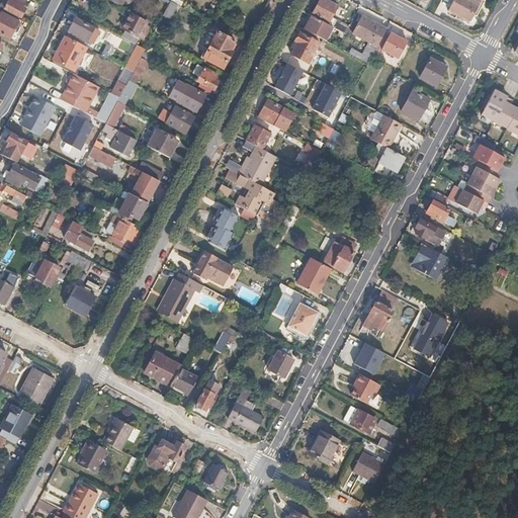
[(7,0),(3,8),(20,17),(24,8),(21,7),(23,3),(21,2),(22,0),(7,0)]
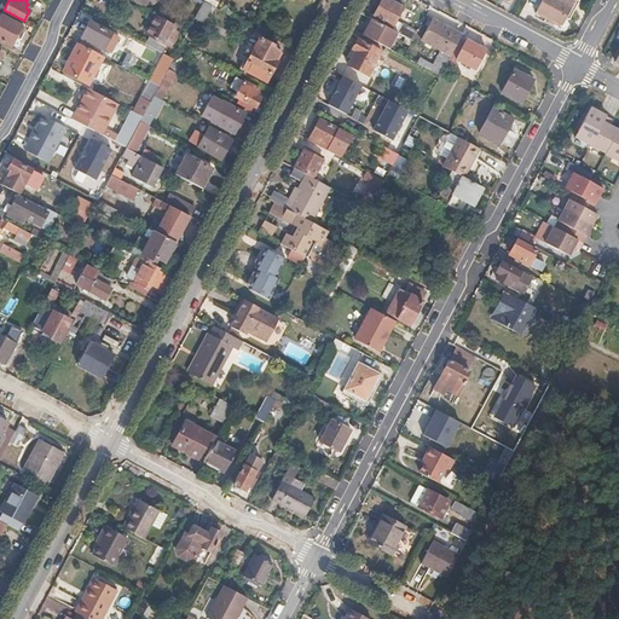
[(389,0),(382,0),(372,18),(387,28),(388,27),(392,29),(397,21),(393,18),(399,5),(389,0)]
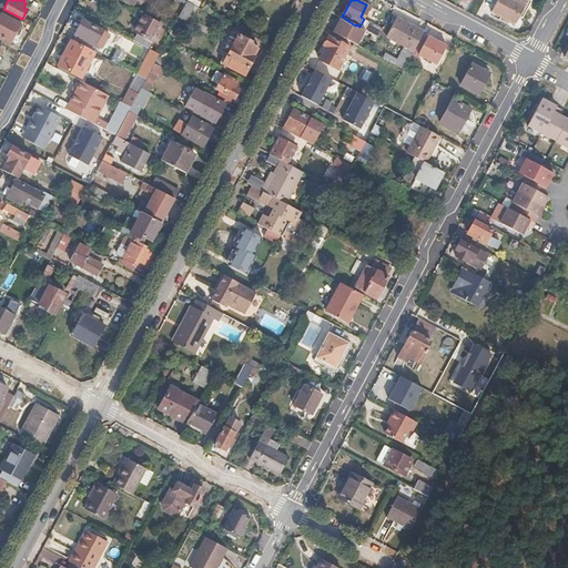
[(498,0),(492,12),(514,26),(527,0),(498,0)]
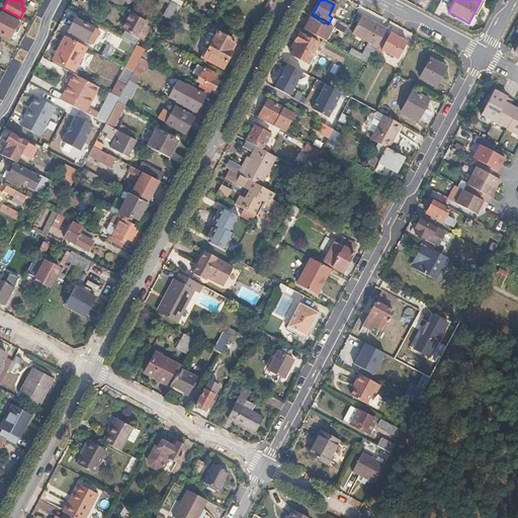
[(130,10),(122,22),(146,35),(152,22),(130,10)]
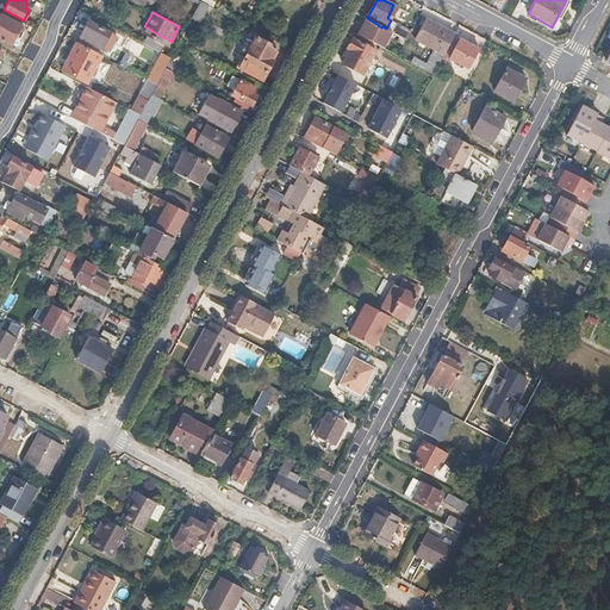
[(18,36),(23,27),(1,16),(0,16),(0,39),(10,45),(16,35),(18,36)]
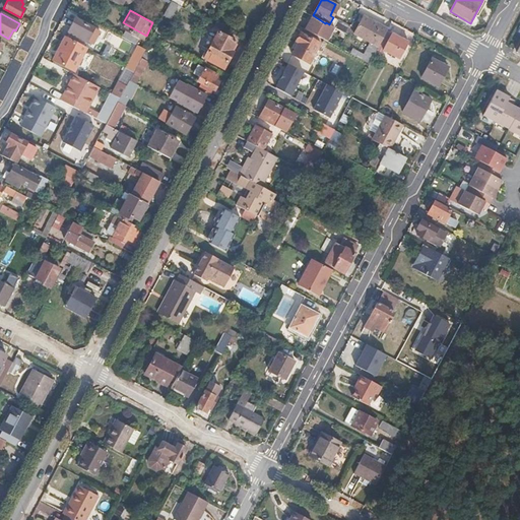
[(324,25),(325,23),(313,15),(306,30),(327,42),(333,30),(324,25)]
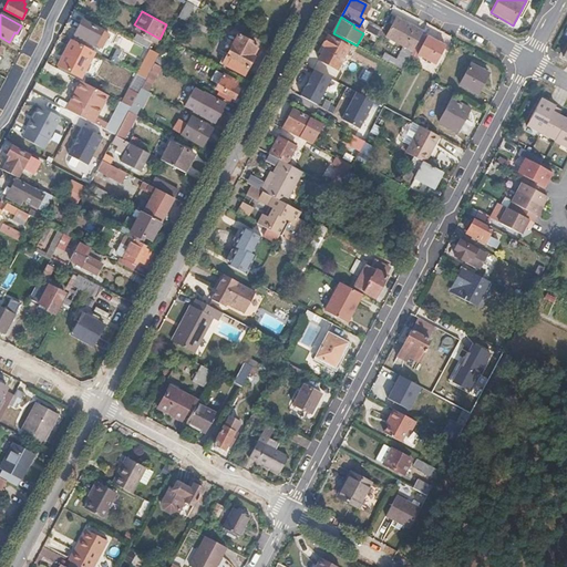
[(369,22),(363,19),(359,27),(364,30),(369,22)]
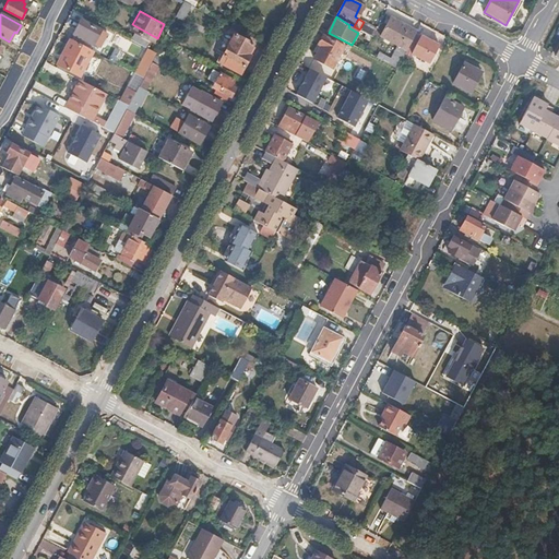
[(74,35),(94,45),(103,31),(82,20),(74,35)]
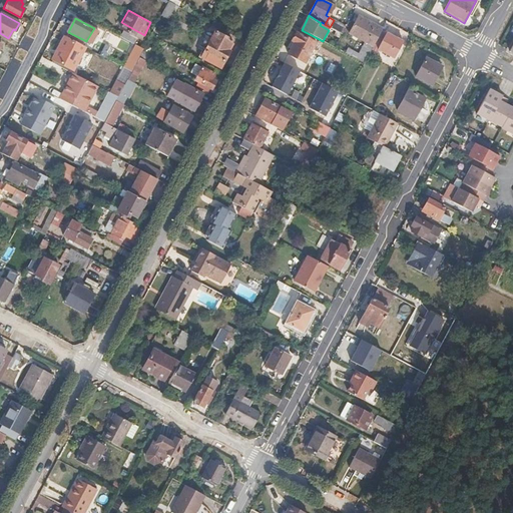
[(363,51),(370,54),(380,33),(381,31),(375,28),(374,29),(357,20),(354,27),(371,36),(363,51)]
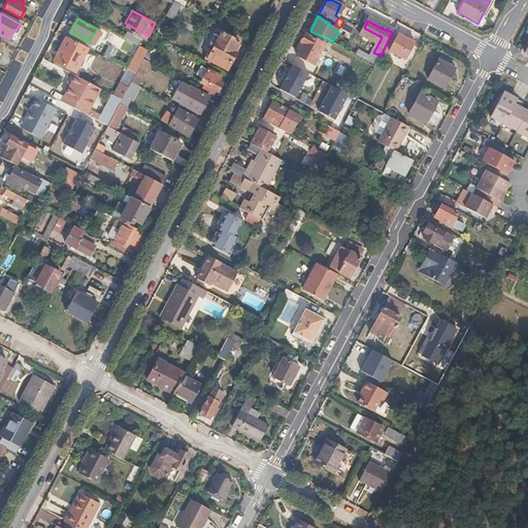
[(142,48),(149,36),(125,23),(119,35),(142,48)]
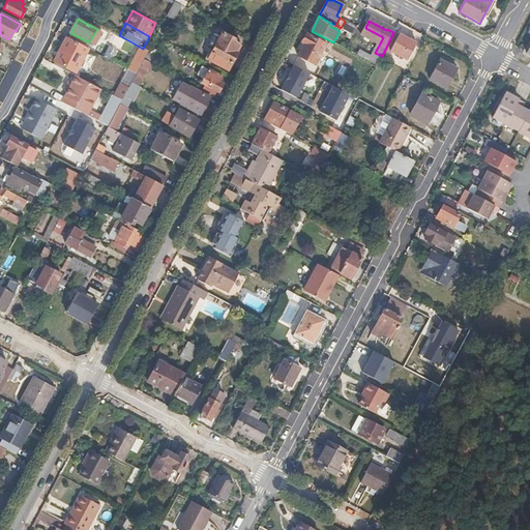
[(223,32),(208,59),(229,70),(237,53),(235,52),(240,41),(223,32)]
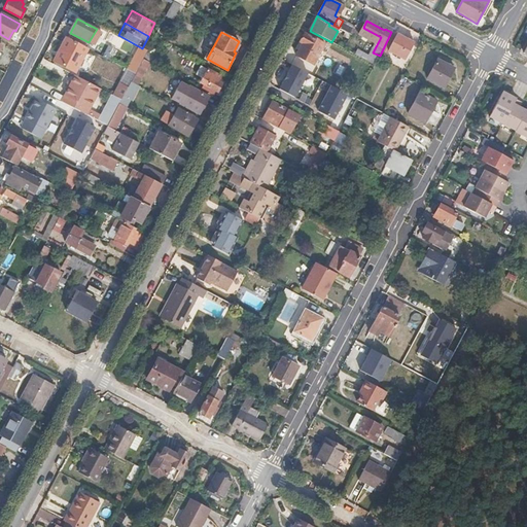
[(305,32),(299,42),(302,43),(295,56),(313,66),(325,43),(305,32)]
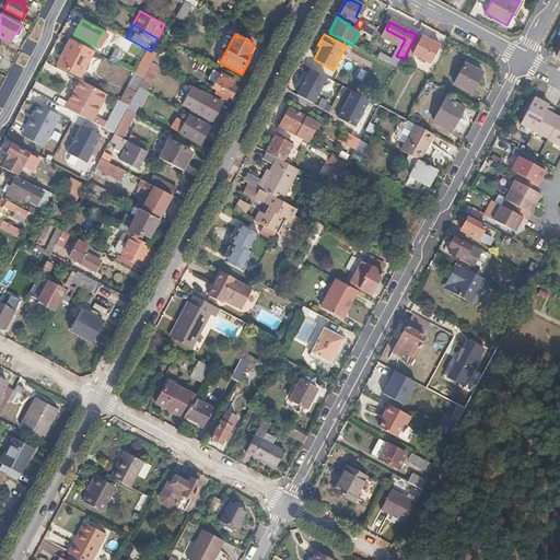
[(420,39),(415,36),(404,59),(399,67),(406,70),(410,60),(428,69),(440,47),(422,37),(420,39)]
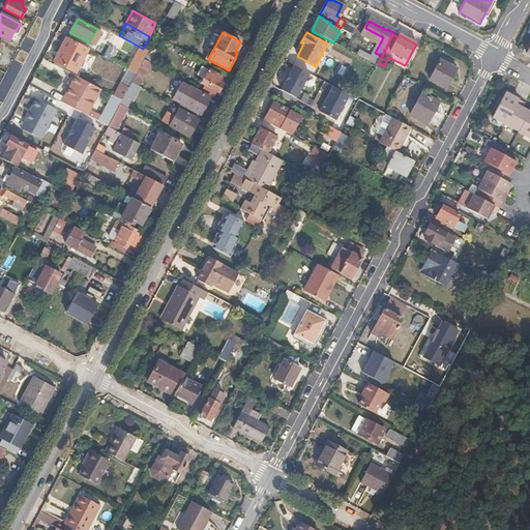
[(65,42),(56,60),(77,72),(87,54),(65,42)]
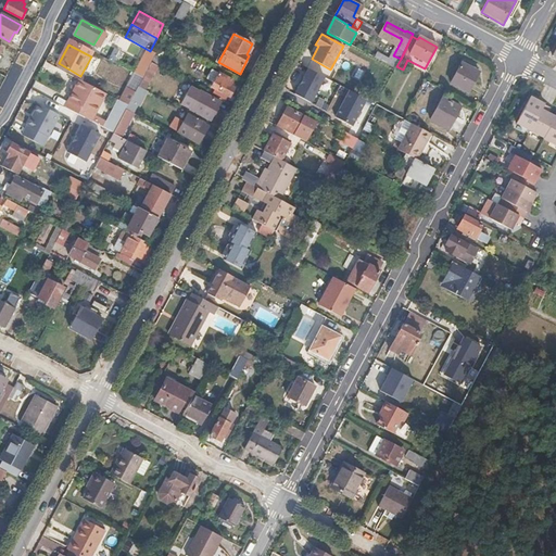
[(152,61),(155,54),(151,51),(138,75),(143,78),(151,62),(152,61)]
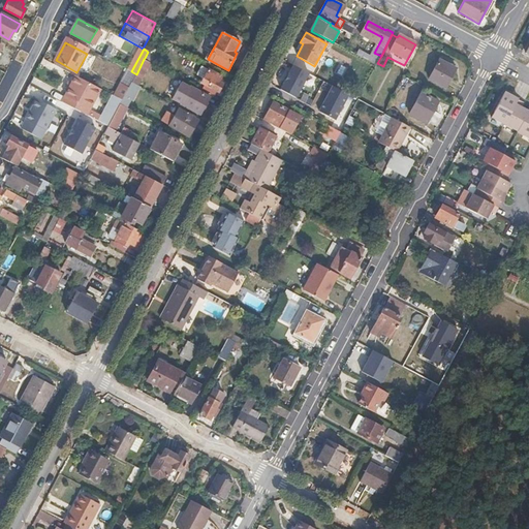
[(105,66),(109,59),(92,50),(88,57),(105,66)]
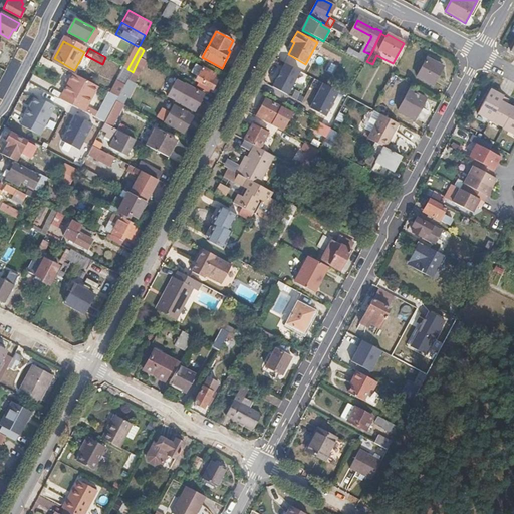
[(347,54),(355,58),(357,53),(350,48),(347,54)]
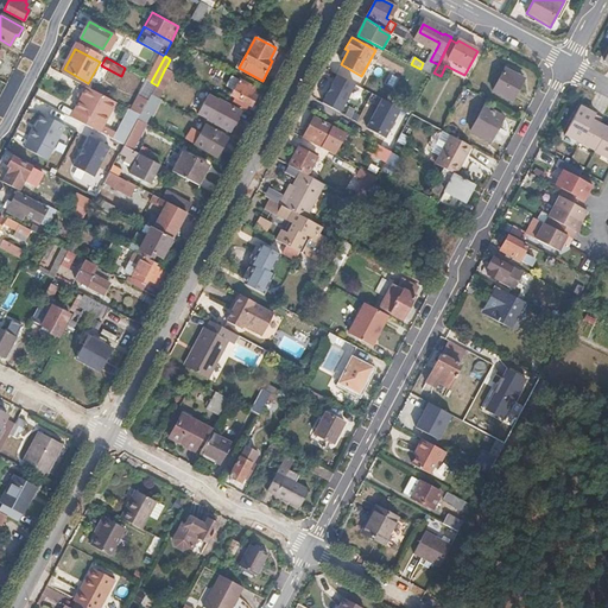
[(432,75),(434,73),(438,64),(430,61),(426,58),(423,63),(420,69),(432,75)]
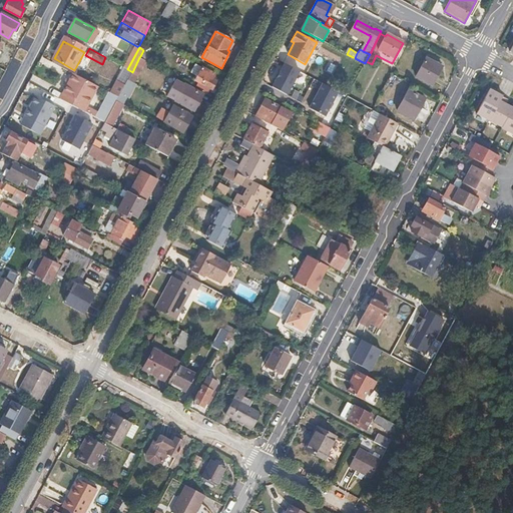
[(150,54),(143,50),(140,56),(147,59),(150,54)]
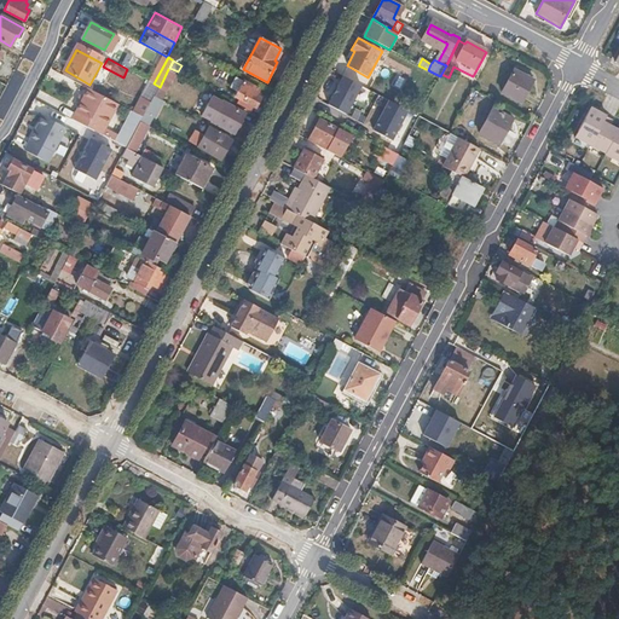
[(177,73),(168,69),(160,87),(155,96),(162,100),(177,73)]
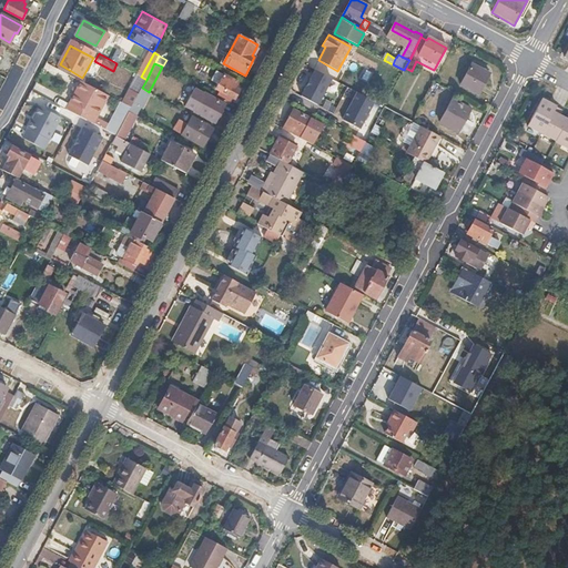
[(473,63),(462,84),(478,94),(489,73),(473,63)]
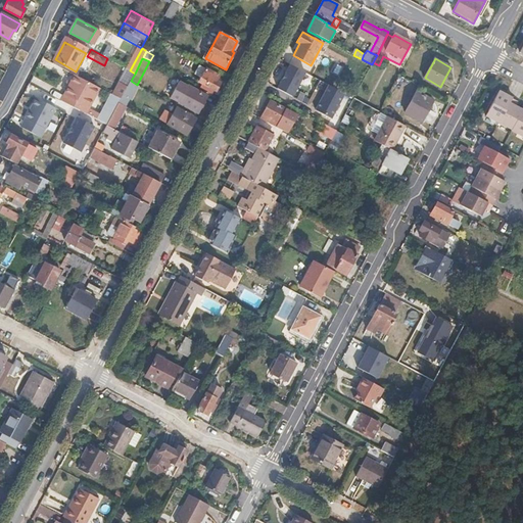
[(293,97),(306,73),(291,64),(279,88),(293,97)]
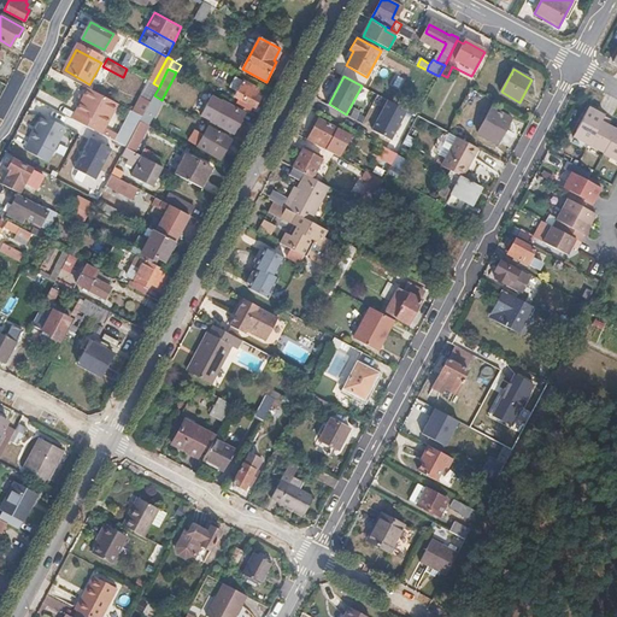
[(254,95),(258,89),(242,81),(235,95),(254,106),(259,98),(254,95)]
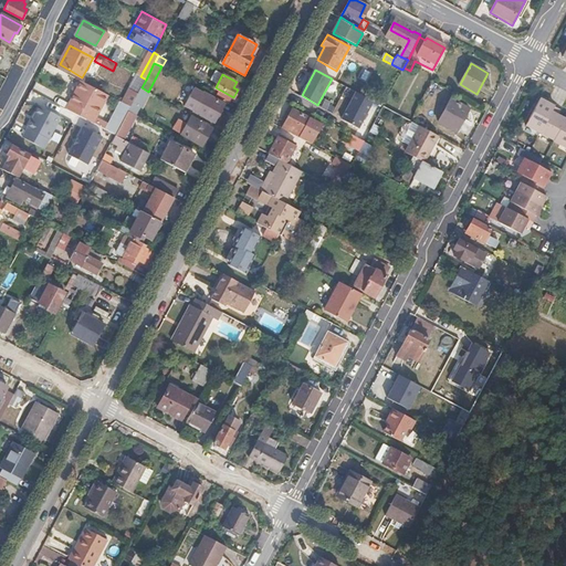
[(64,108),(65,108),(91,122),(106,94),(80,80),(64,108)]
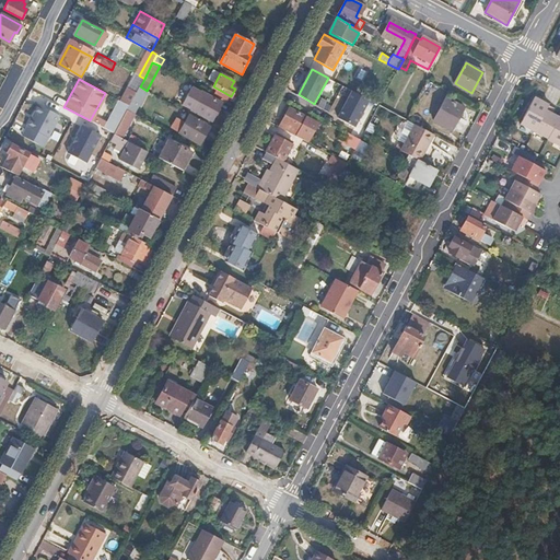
[(142,107),(150,92),(147,91),(140,86),(132,102),(142,107)]
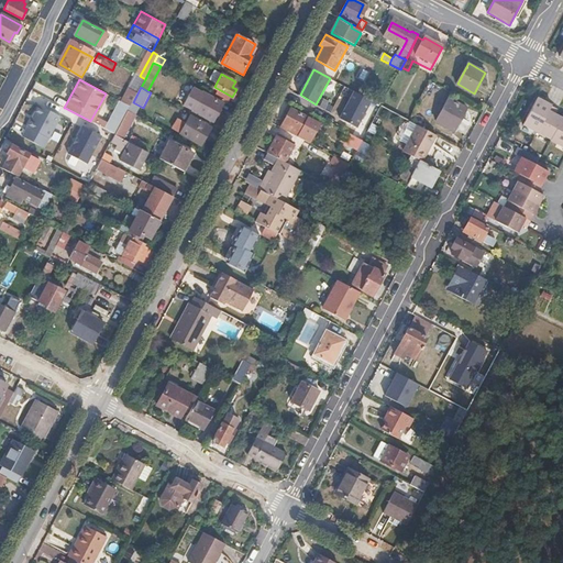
[(213,122),(223,103),(195,89),(186,107),(213,122)]
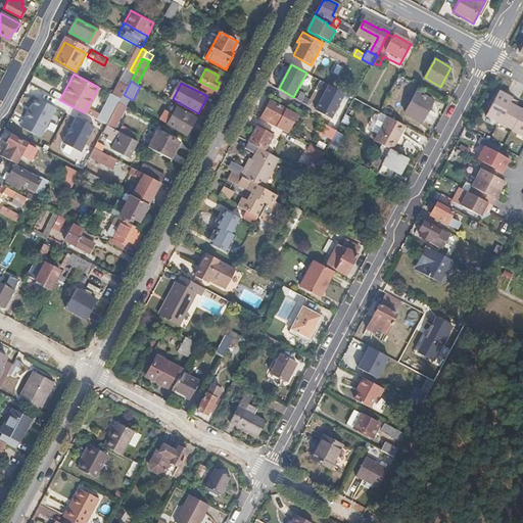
[(417,91),(406,112),(422,122),(433,100),(417,91)]
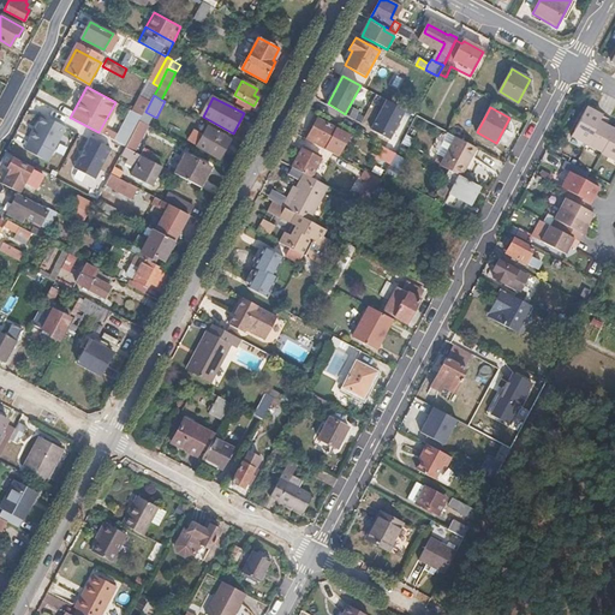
[(602,115),(603,114),(587,107),(572,136),(586,144),(602,115)]
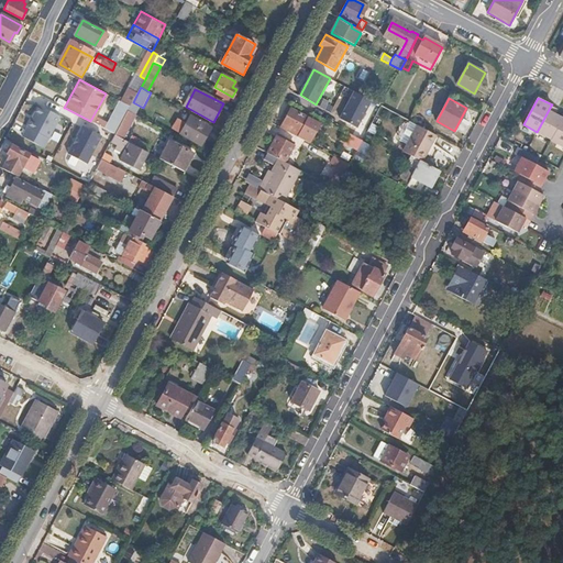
[(116,135),(128,111),(131,107),(122,102),(107,131),(116,135)]
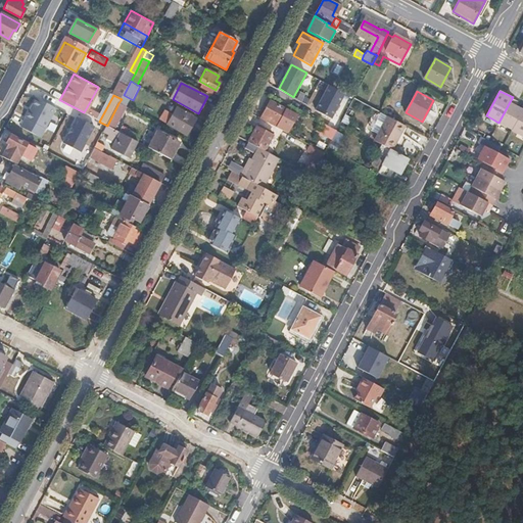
[(40,137),(56,107),(37,97),(20,127),(40,137)]
